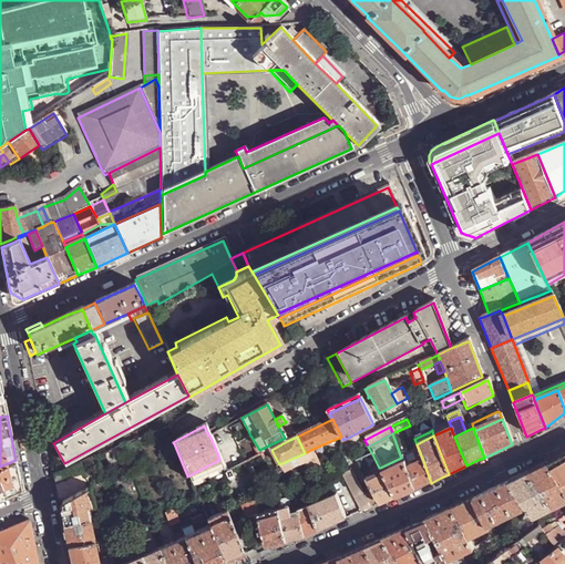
[(287,441),(285,438),(259,450),(262,454),(265,453),(267,452),(271,450),(287,441)]
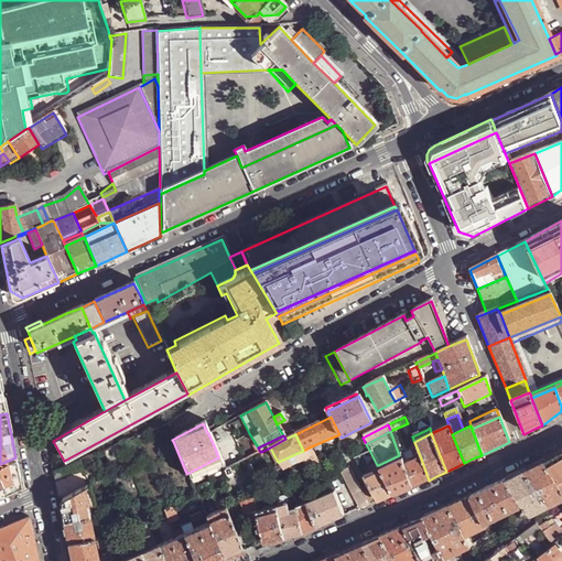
[(103,453),(106,463),(125,456),(120,445),(103,453)]
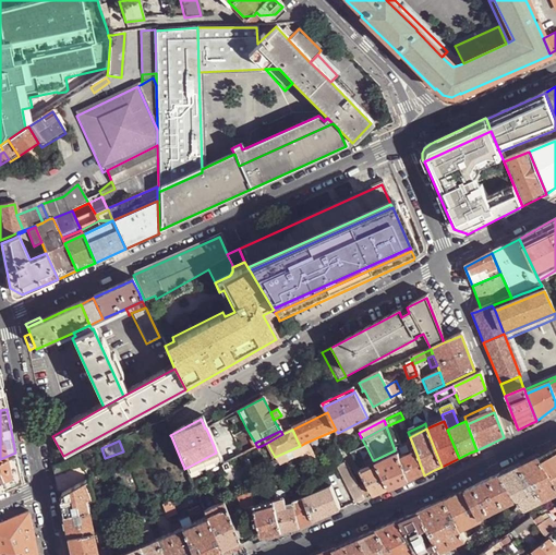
[(311,458),(305,443),(300,446),(294,448),(301,462),(311,458)]
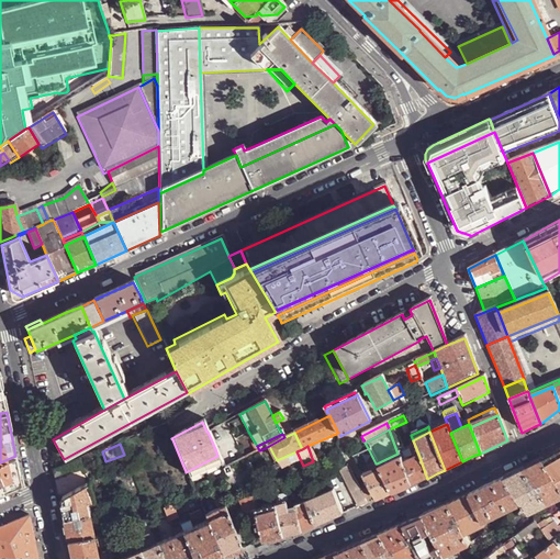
[(369,450),(353,458),(355,464),(369,458),(372,457),(369,450)]
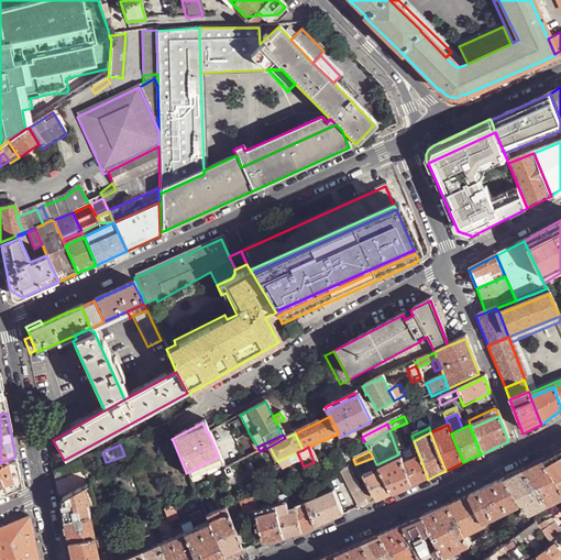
[(551,457),(542,461),(560,492),(560,451),(551,457)]
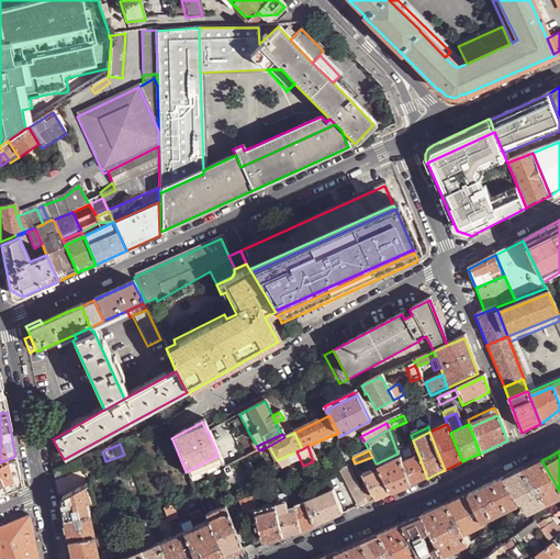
[(297,451),(277,460),(278,464),(282,472),(284,477),(304,467),(303,466),(297,451)]
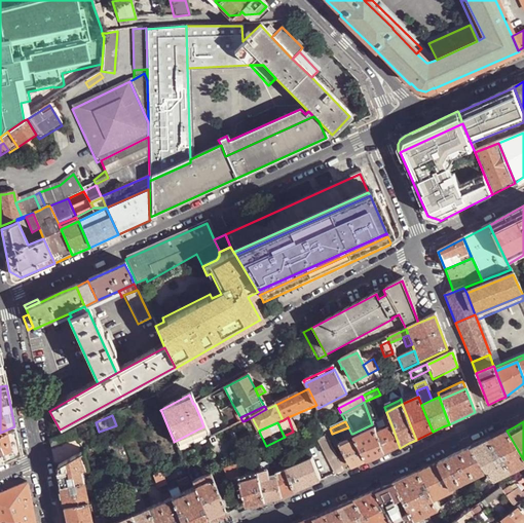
[(372,424),(352,434),(353,438),(354,440),(374,430),(372,424)]
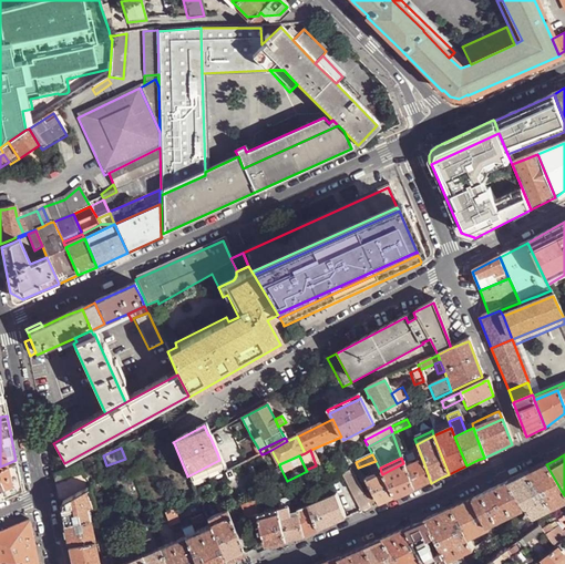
[(0,498),(13,492),(19,479),(16,460),(0,467),(0,498)]
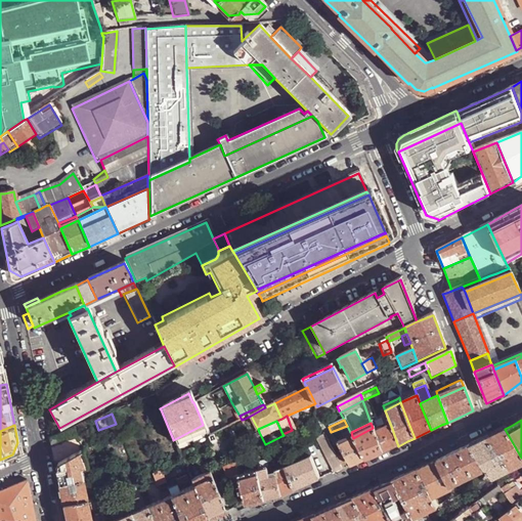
[(391,426),(375,432),(383,453),(392,449),(398,446),(391,426)]
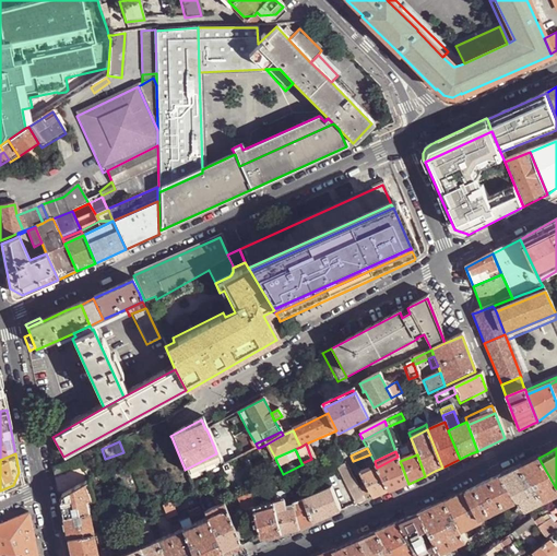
[(401,487),(409,484),(400,461),(399,459),(398,457),(377,468),(390,492),(401,487)]
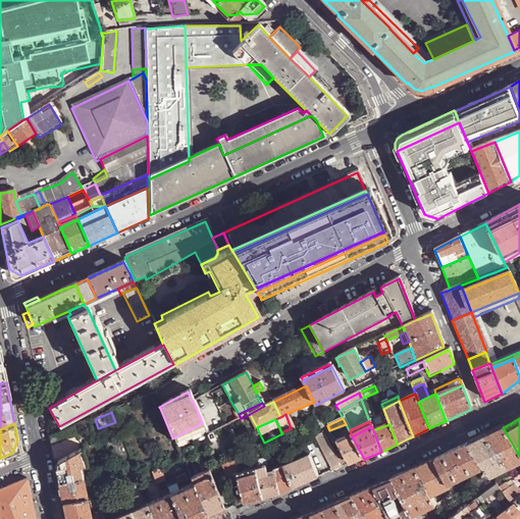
[(494,431),(484,435),(508,471),(519,465),(519,456),(503,427),(494,431)]
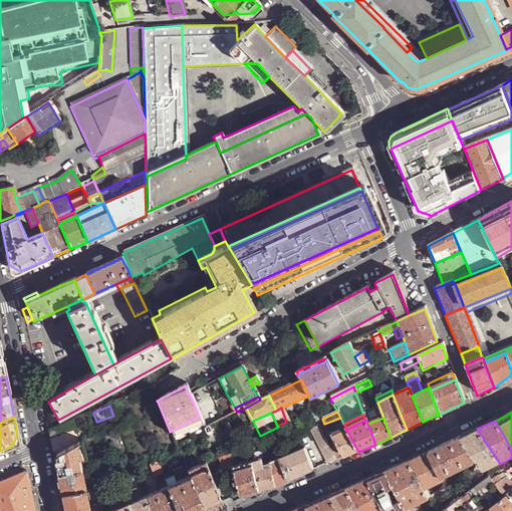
[(47,432),(47,433),(50,445),(74,434),(70,423),(47,432)]
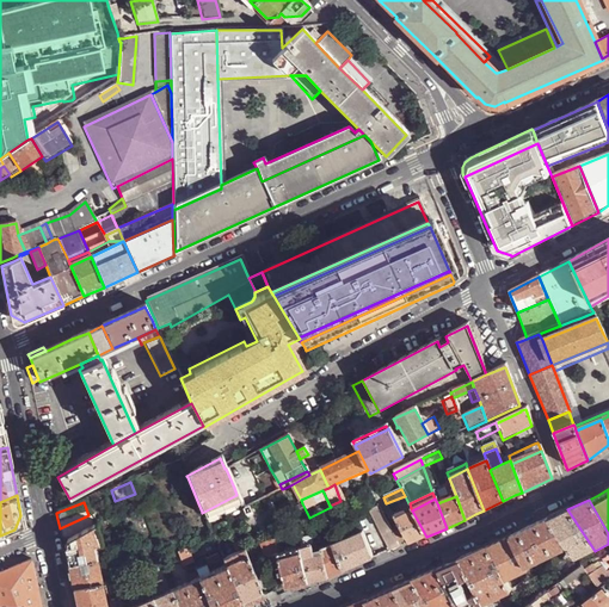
[(307,513),(302,503),(295,507),(291,509),(296,516),(307,513)]
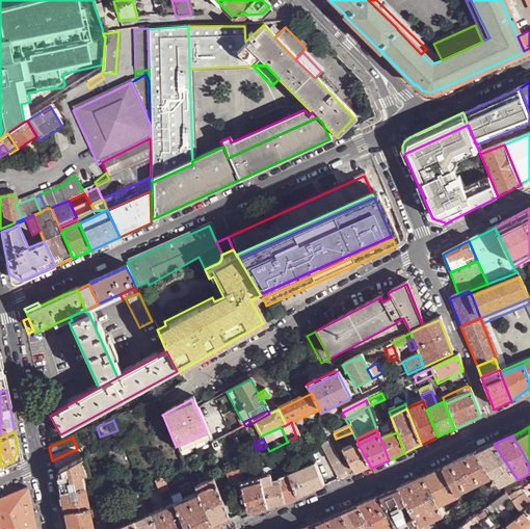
[(348,447),(358,443),(356,439),(355,439),(347,442),(348,447)]
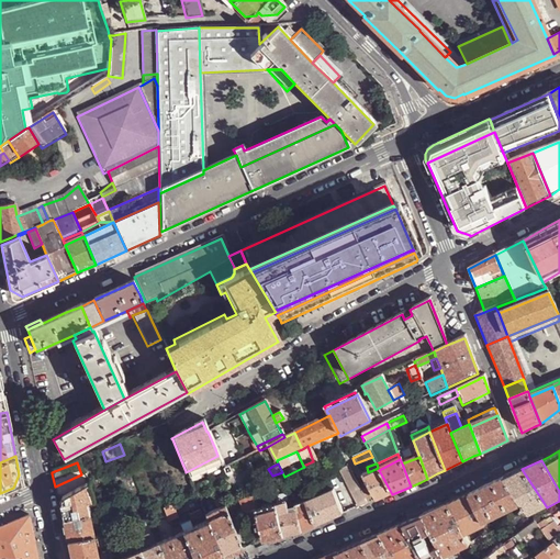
[(361,477),(362,479),(379,470),(378,468),(368,472),(361,477)]
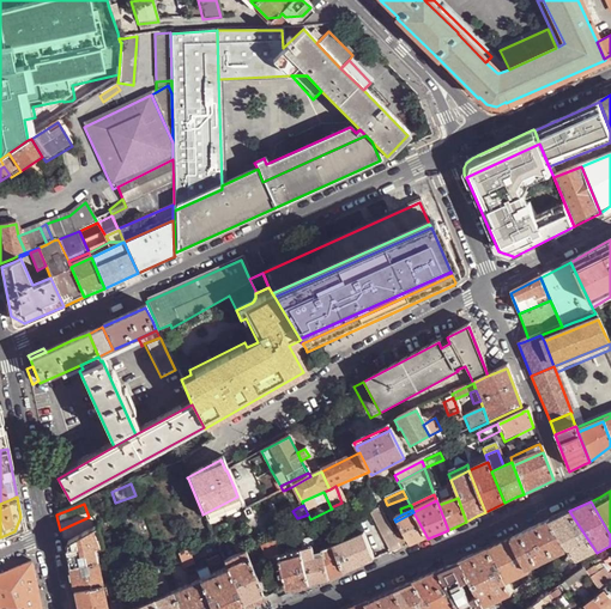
[(558,517),(548,522),(569,552),(572,555),(575,560),(576,561),(597,553),(569,511),(558,517)]
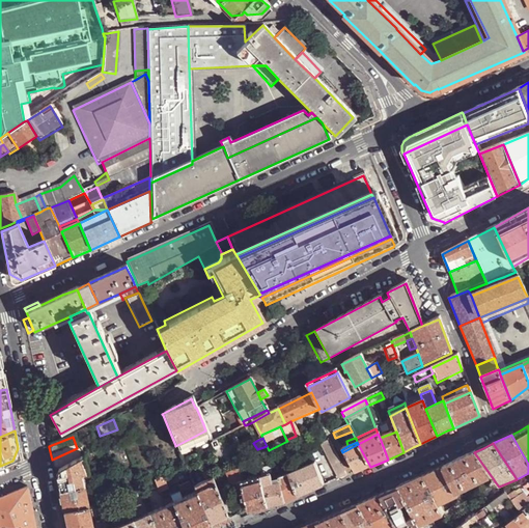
[(337,481),(346,478),(340,466),(329,444),(319,449),(326,460),(337,481)]
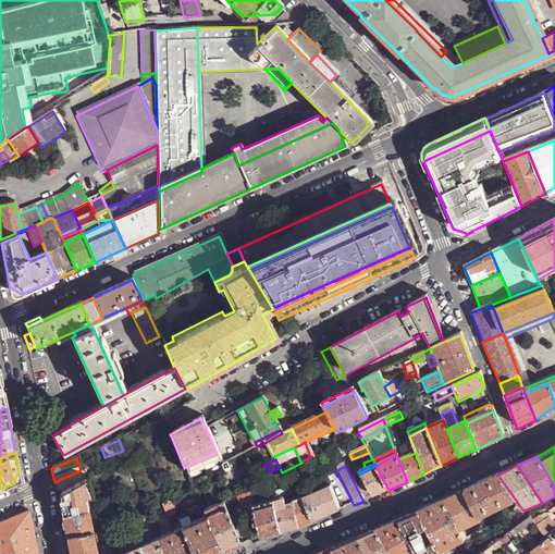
[(375,466),(359,475),(372,497),(380,494),(389,490),(375,466)]
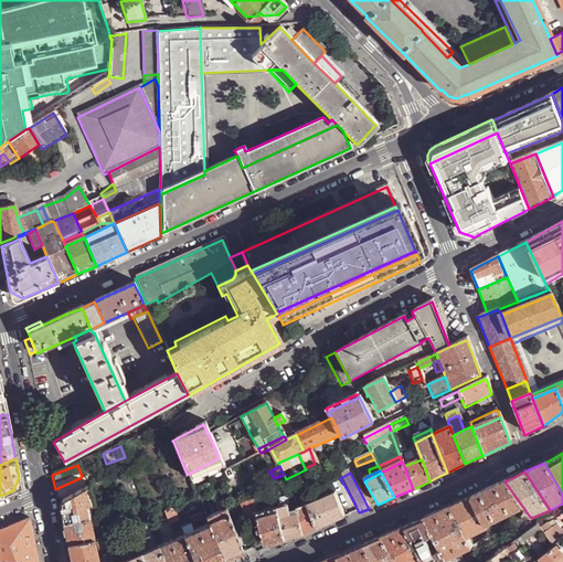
[(339,476),(329,481),(333,495),(347,489),(340,478),(339,476)]
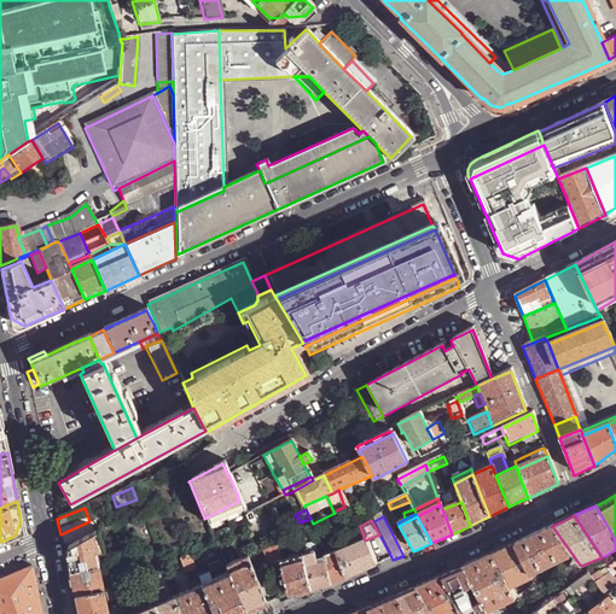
[(93,532),(89,521),(60,534),(63,544),(68,547),(71,545),(93,532)]
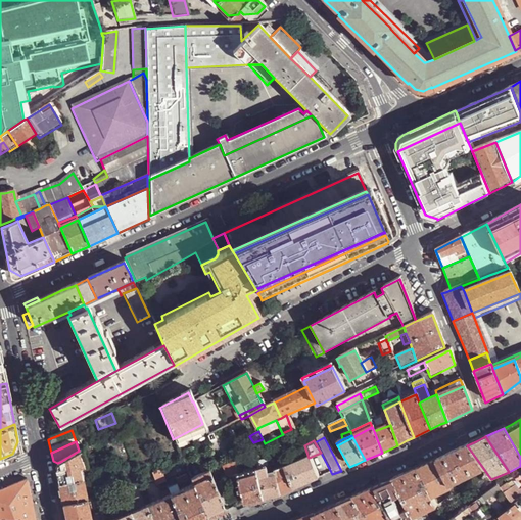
[(451,453),(436,460),(450,488),(482,472),(485,471),(467,445),(451,453)]
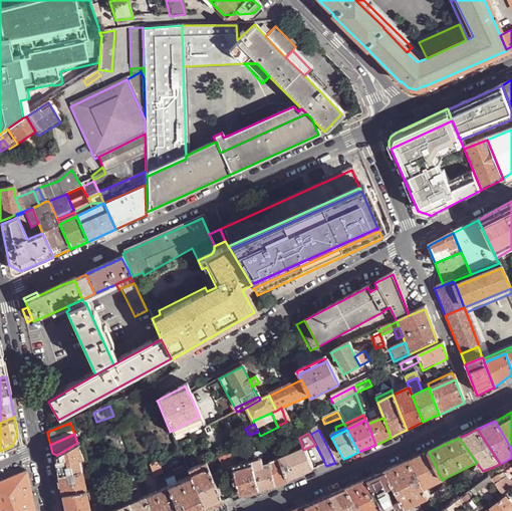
[(56,476),(78,472),(77,467),(76,461),(83,459),(77,443),(59,454),(58,456),(54,465),(56,476)]
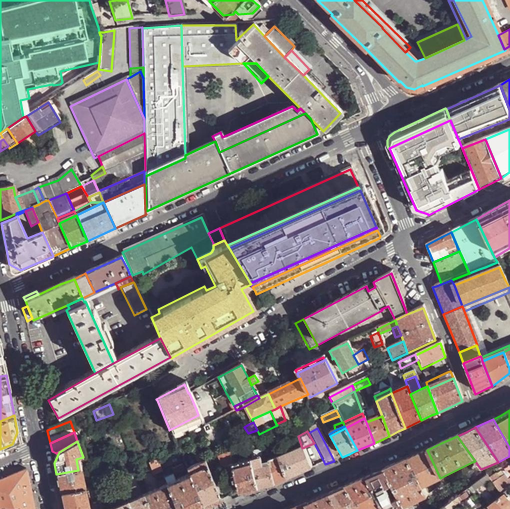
[(302,448),(278,458),(287,480),(300,475),(311,470),(302,448)]
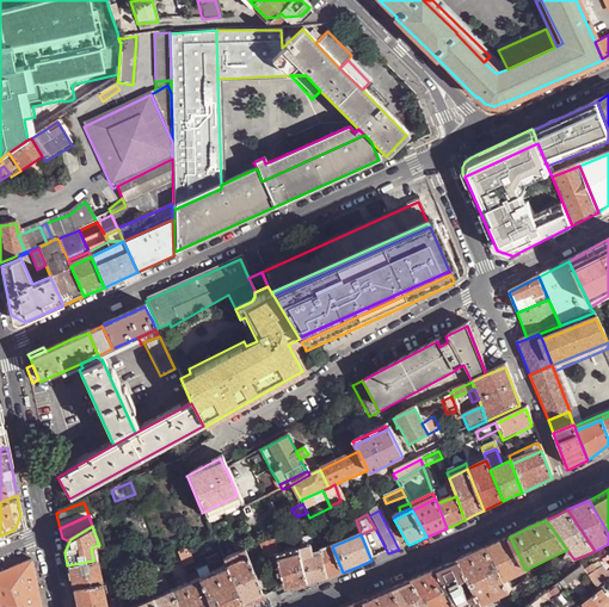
[(399,550),(404,547),(397,534),(392,536),(399,550)]
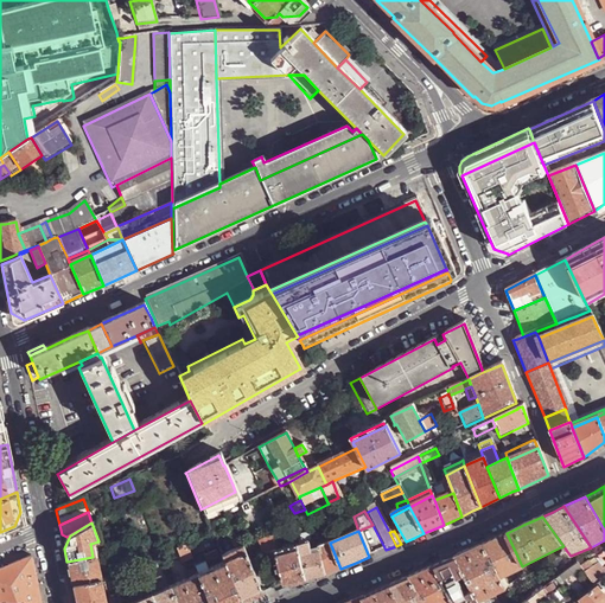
[(494,539),(483,545),(500,579),(503,578),(523,570),(522,566),(507,533),(494,539)]
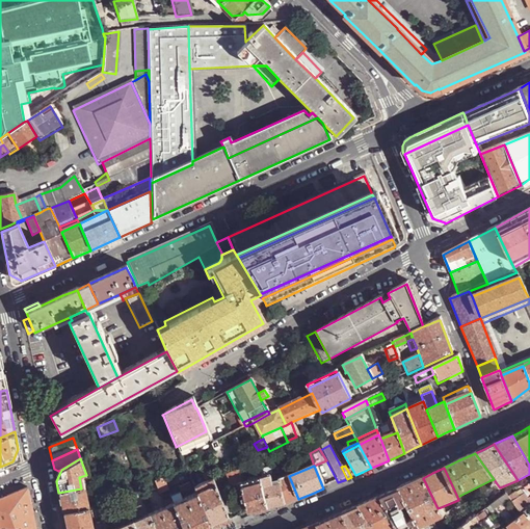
[(275,508),(285,506),(279,481),(281,480),(279,473),(262,478),(268,509),(275,508)]
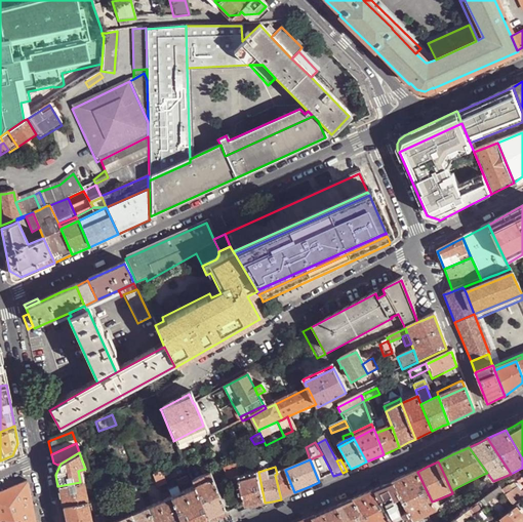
[(225,515),(207,474),(205,468),(197,471),(200,478),(191,482),(193,488),(207,521),(211,521),(216,519),(225,515)]
